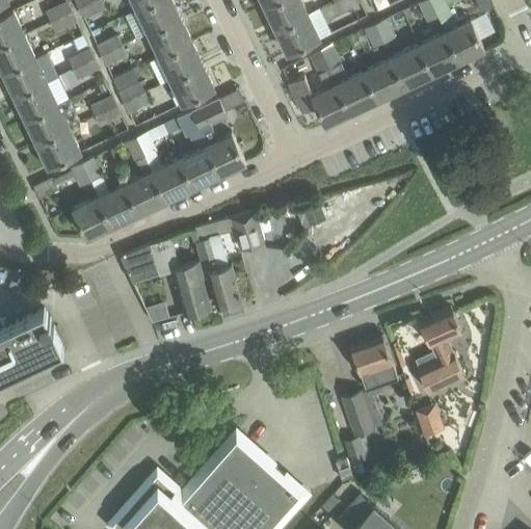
[(74,0),(78,9),(98,0),(74,0)]
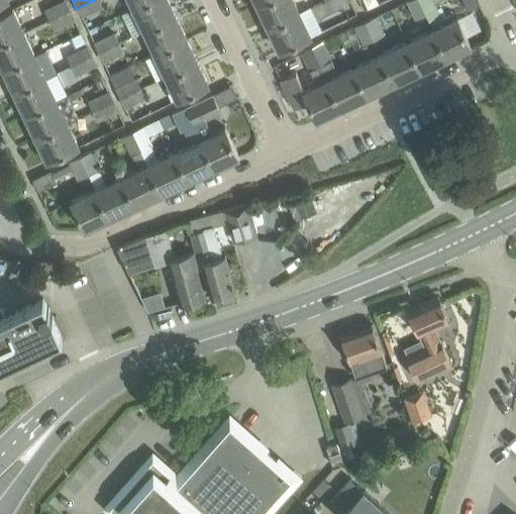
[(97,0),(95,0),(76,9),(81,19),(102,9),(97,0)]
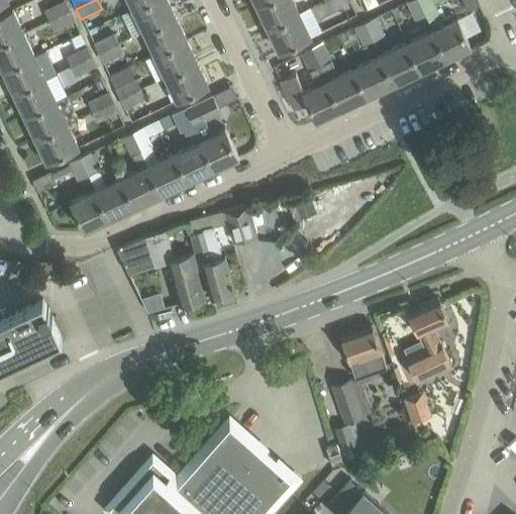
[(126,0),(132,11),(153,0),(126,0)]
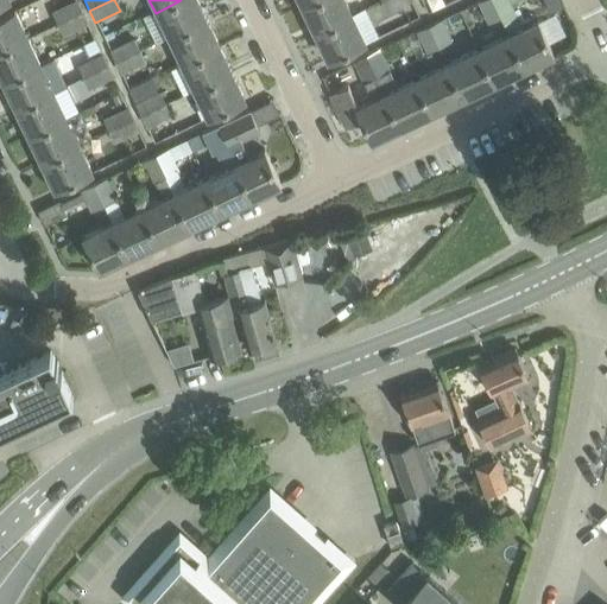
[(169,39),(206,21),(195,0),(181,0),(156,13),(169,39)]
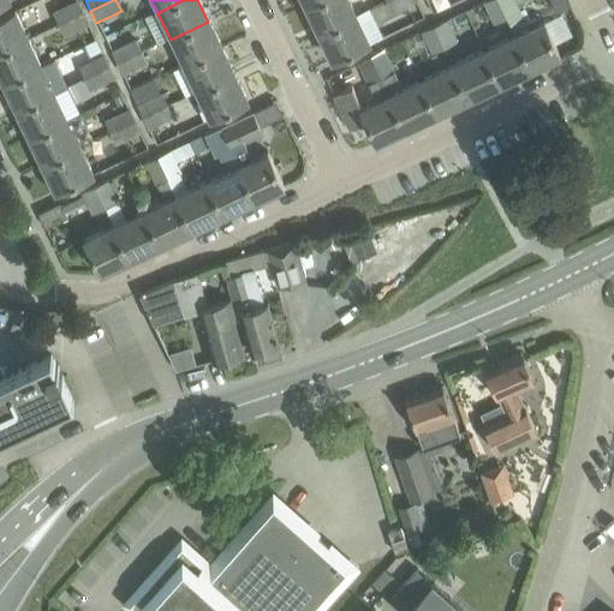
[(319,35),(355,18),(345,0),(322,0),(307,9),(319,35)]
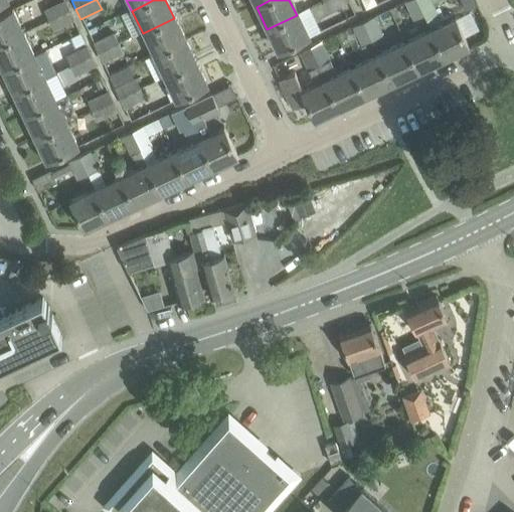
[(347,0),(329,0),(323,3),(328,13),(349,3),(347,0)]
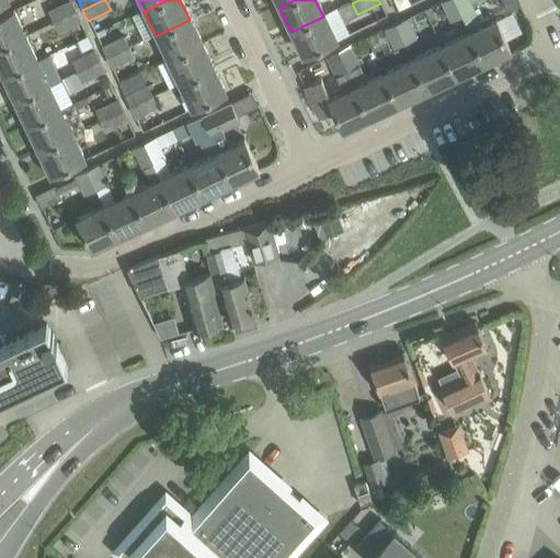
[(450,24),(461,19),(453,0),(448,0),(441,4),(450,24)]
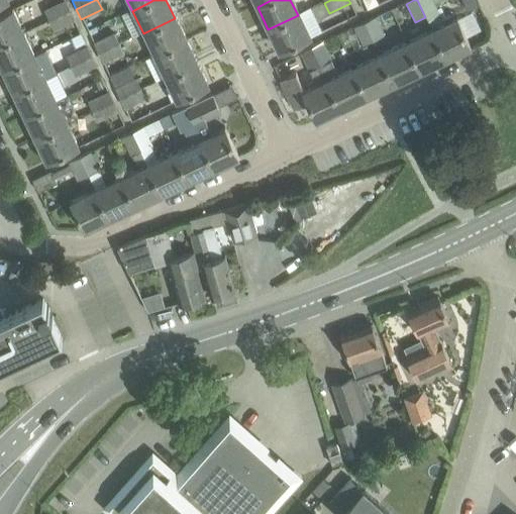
[(446,61),(471,48),(456,20),(443,26),(433,5),(445,0),(417,0),(425,17),(432,31),(446,61)]
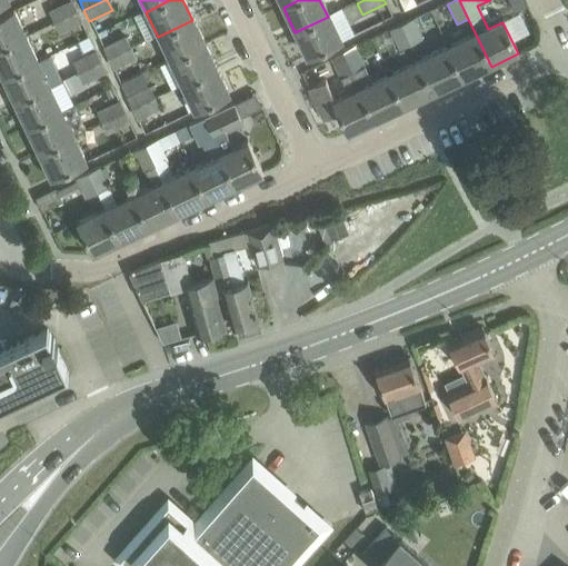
[(53,25),(77,12),(71,2),(48,13),(53,25)]
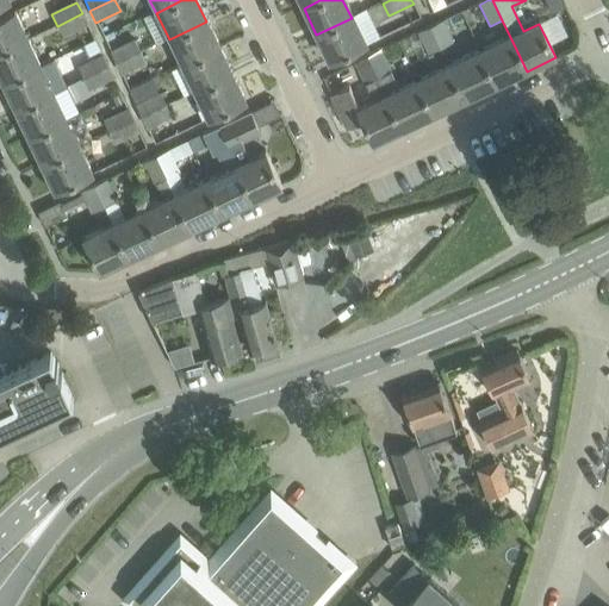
[(0,54),(26,41),(13,13),(0,19),(0,54)]
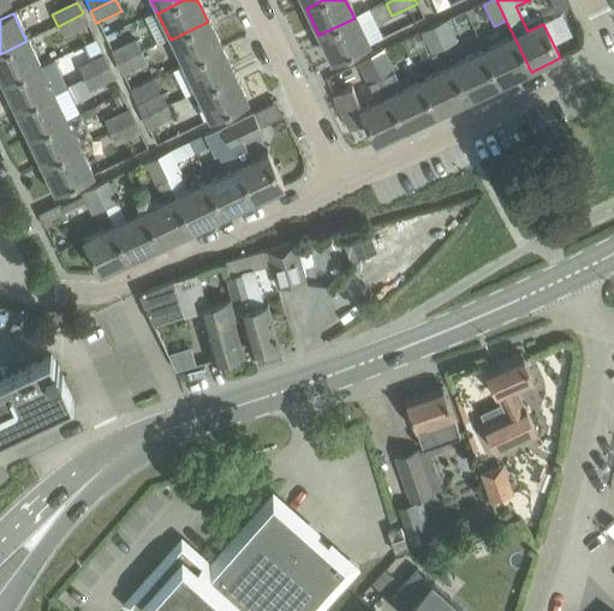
[(83,13),(58,27),(65,40),(89,27),(83,13)]
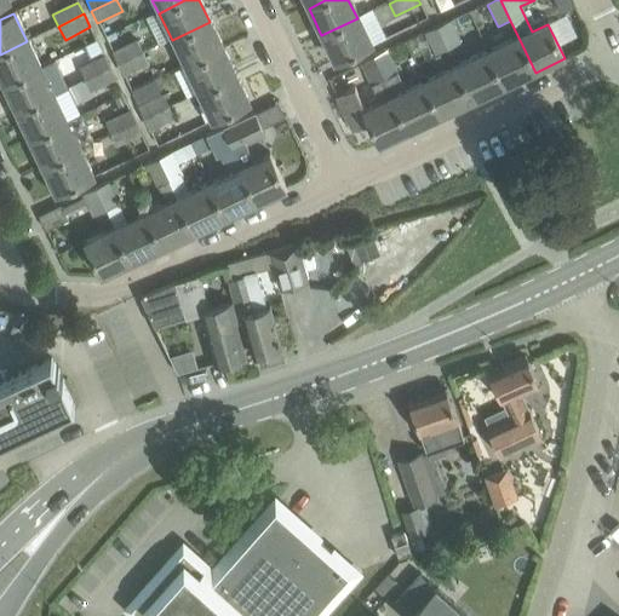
[(336,64),(357,53),(371,46),(357,18),(321,35),(336,64)]
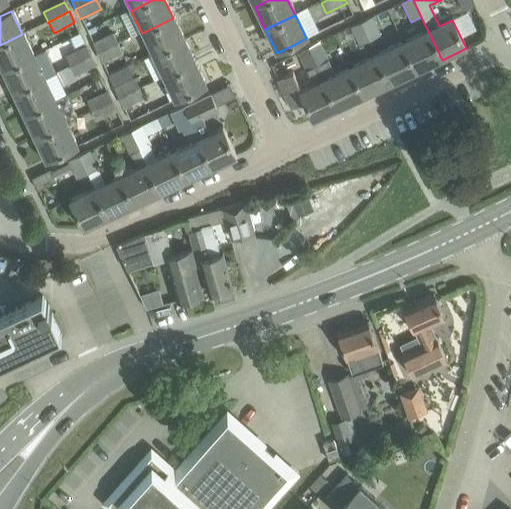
[(152,56),(184,41),(173,18),(142,33),(152,56)]
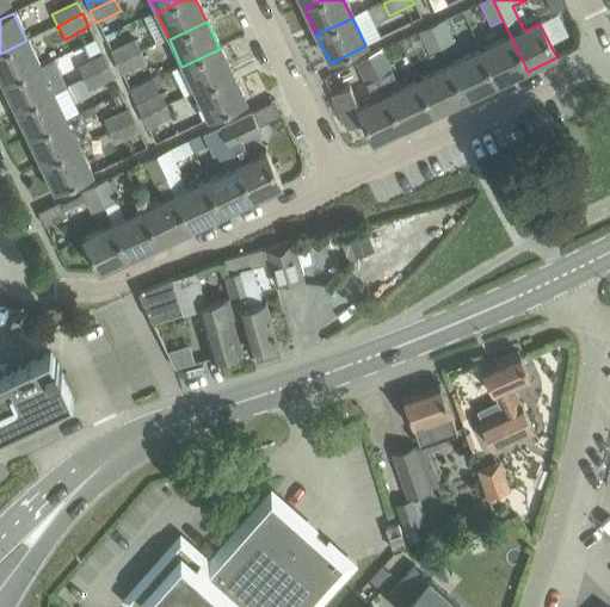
[(431,29),(441,50),(454,44),(443,23),(431,29)]
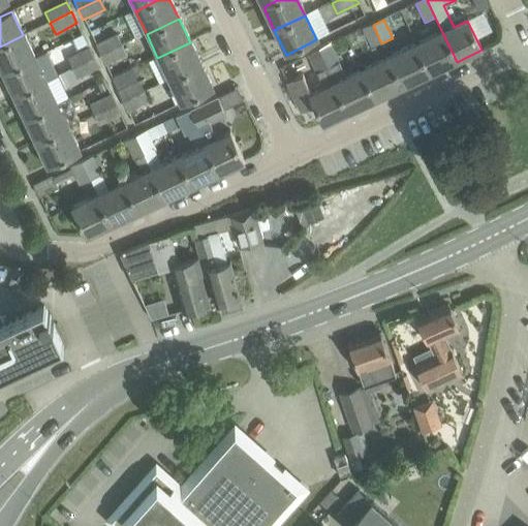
[(376,100),(378,99),(403,88),(389,58),(381,43),(373,25),(362,30),(377,63),(362,70),(376,100)]
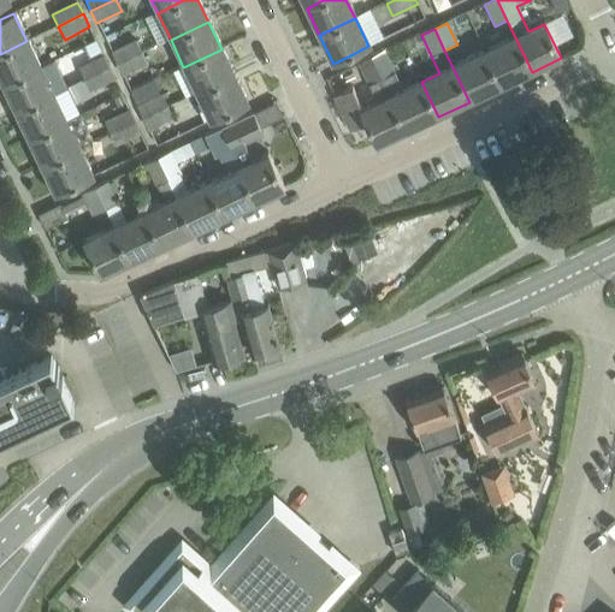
[(501,87),(503,85),(532,72),(515,37),(484,52),(501,87)]
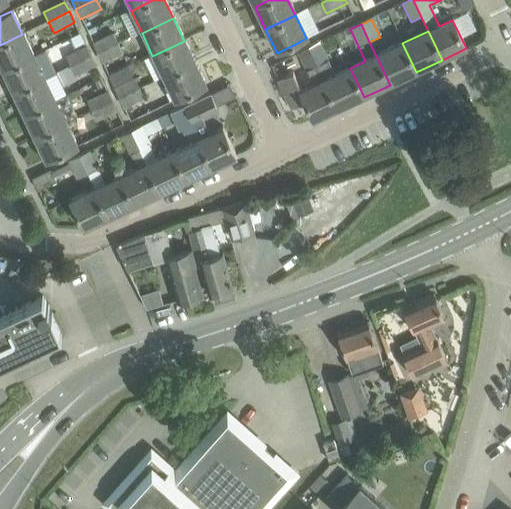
[(0,64),(3,71),(33,57),(22,34),(0,45),(0,64)]
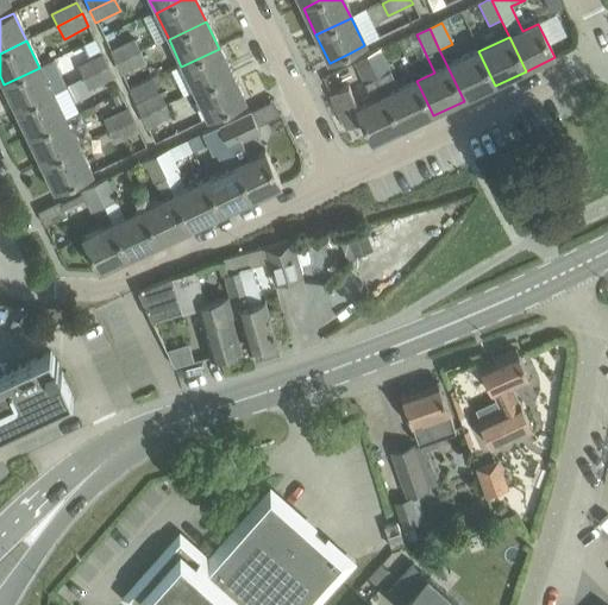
[(114,63),(140,52),(136,42),(110,52),(114,63)]
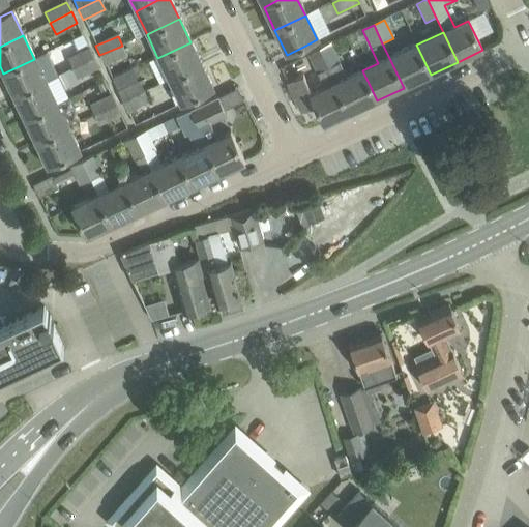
[(169,81),(202,65),(190,42),(157,58),(169,81)]
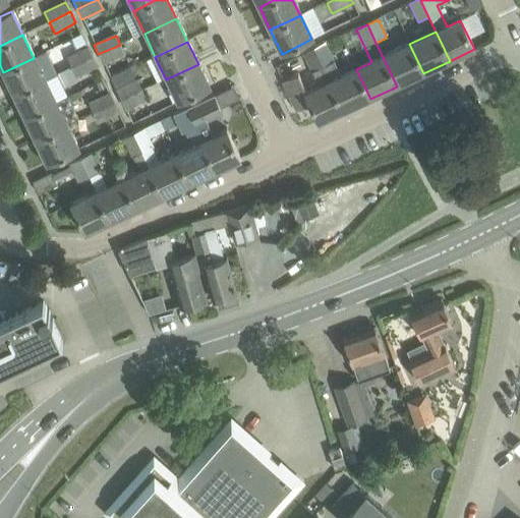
[(397,87),(420,74),(423,73),(409,44),(383,57),(397,87)]
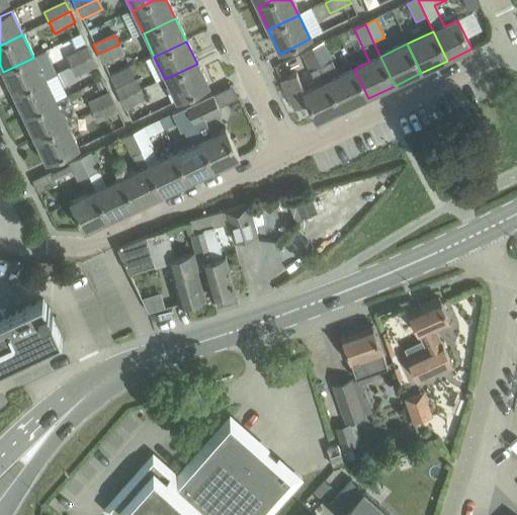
[(119,45),(97,54),(103,66),(124,56),(119,45)]
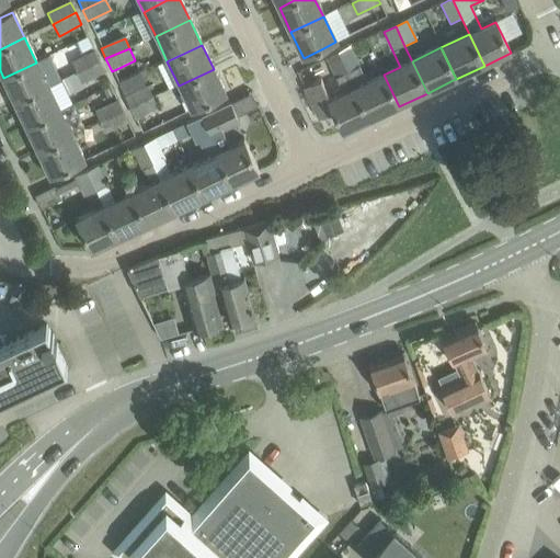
[(339,53),(326,59),(335,79),(347,72),(358,68),(350,48),(339,53)]
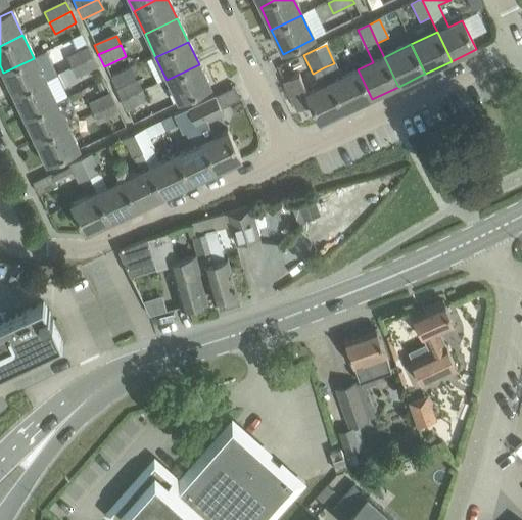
[(70,68),(93,58),(88,48),(66,58),(70,68)]
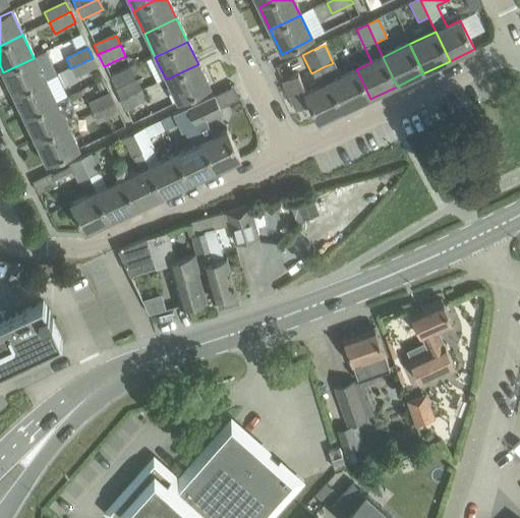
[(14,96),(45,80),(34,58),(3,72),(14,96)]
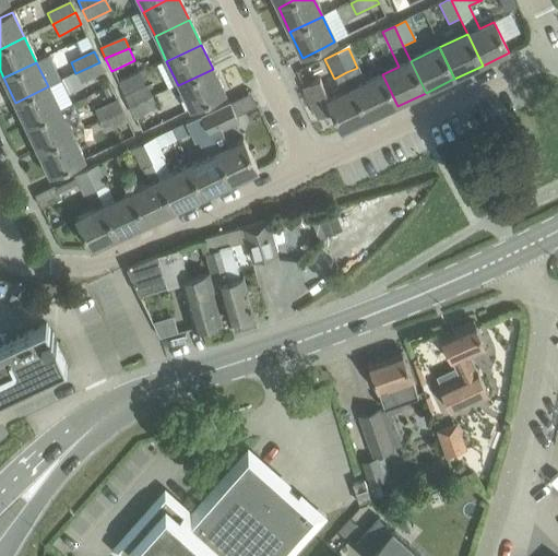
[(99,62),(75,73),(81,85),(105,74),(99,62)]
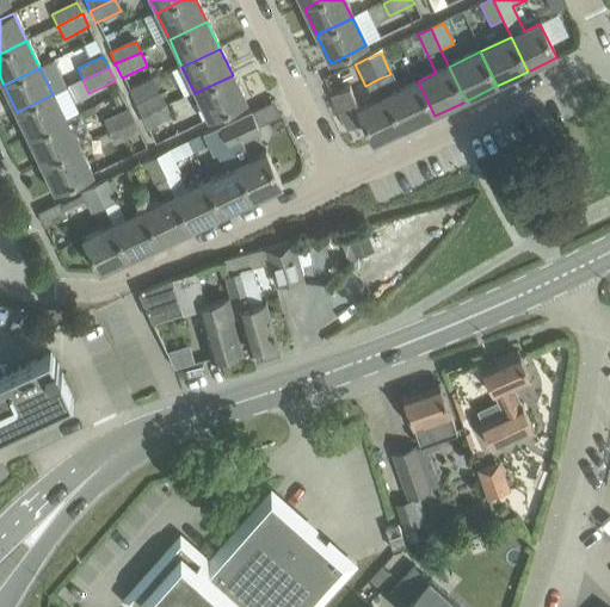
[(208,121),(225,113),(246,103),(233,75),(195,93),(208,121)]
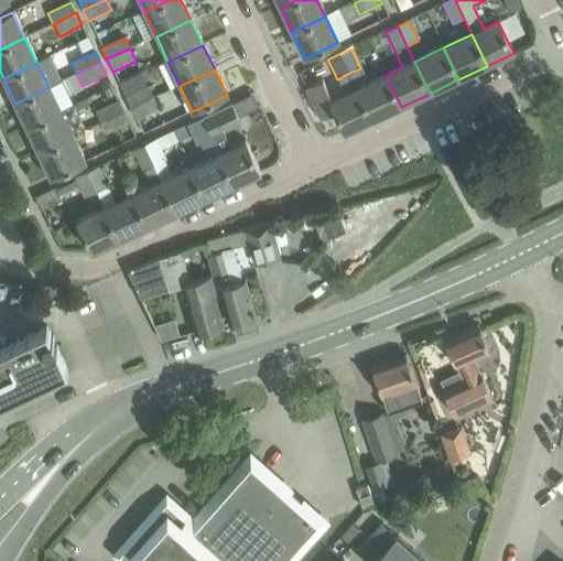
[(386,75),(368,84),(357,89),(371,121),(401,107),(386,75)]
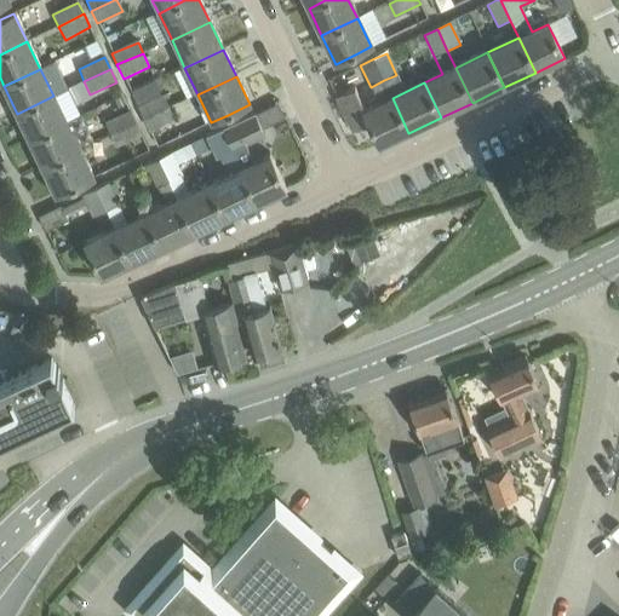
[(379,147),(408,133),(393,98),(379,104),(365,110),(354,90),(336,98),(353,133),(370,125),(379,147)]
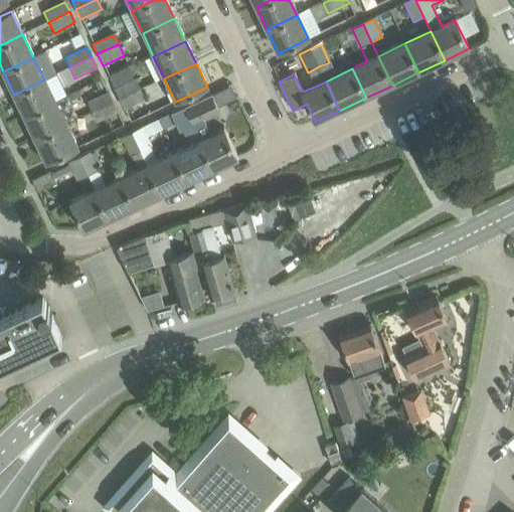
[(25,117),(55,103),(44,79),(14,95),(25,117)]
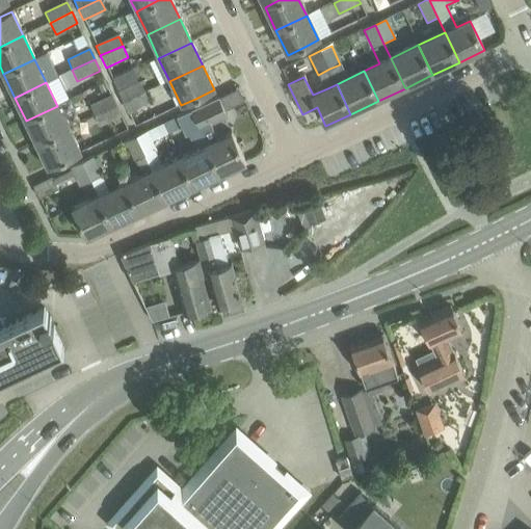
[(124,103),(145,93),(140,82),(118,93),(124,103)]
